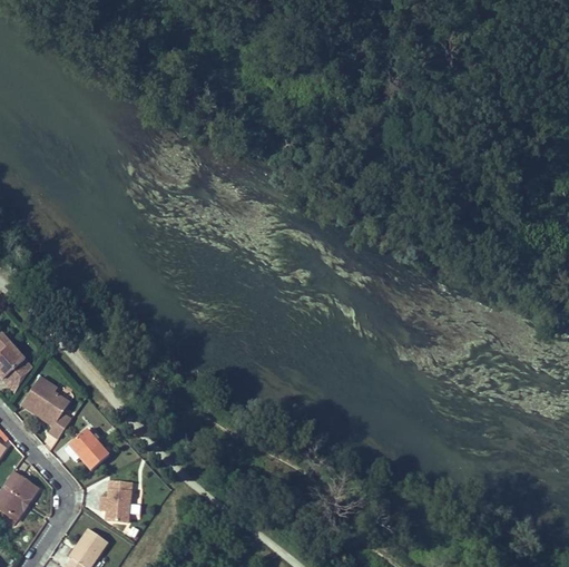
[(0,375),(2,379),(25,359),(12,346),(1,333),(0,334),(0,375)]
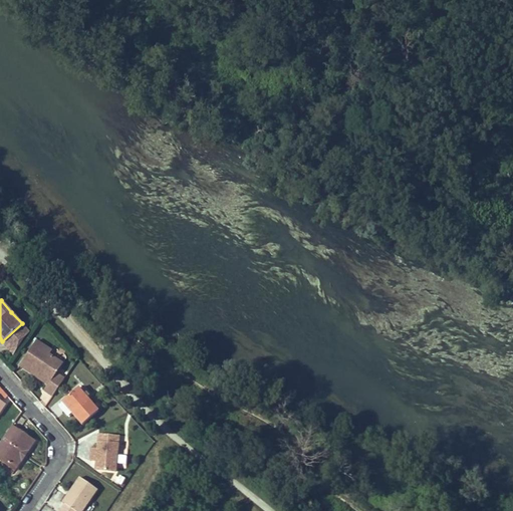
[(22,323),(2,341),(13,352),(28,330),(22,323)]
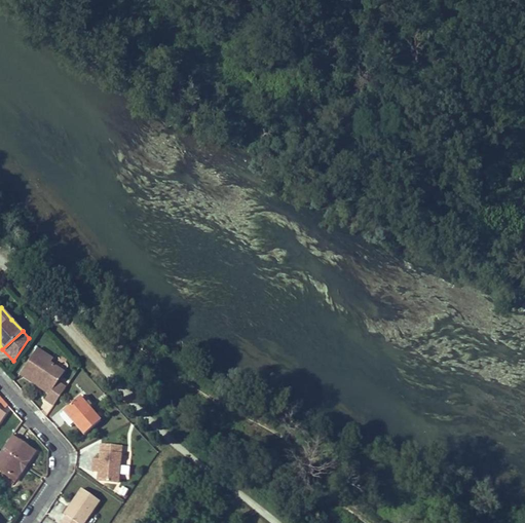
[(53,402),(66,384),(58,378),(65,369),(51,360),(53,357),(38,345),(25,366),(45,380),(41,385),(47,389),(48,390),(48,391),(44,397),(53,402)]
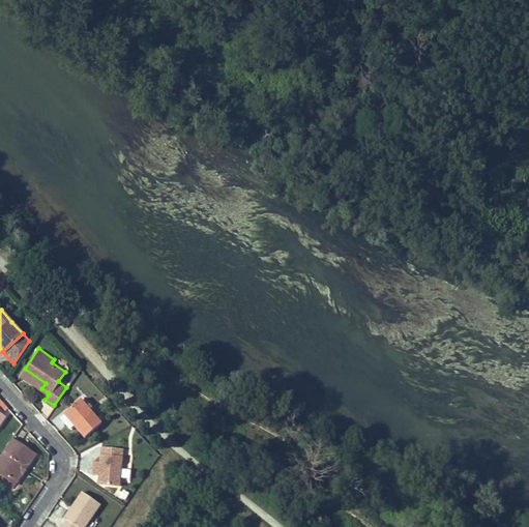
[(21,374),(41,388),(46,383),(25,369),(21,374)]
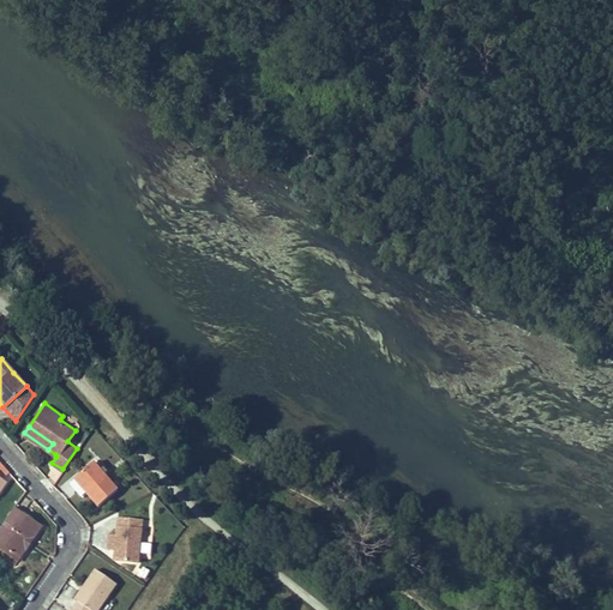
[(97,458),(76,477),(88,490),(98,503),(118,487),(104,471),(107,469),(97,458)]
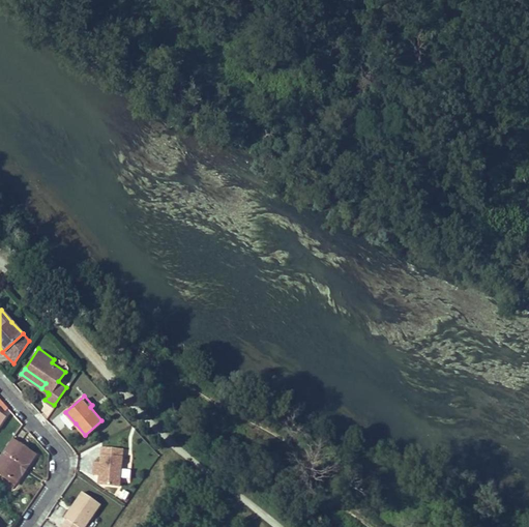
[(76,423),(65,412),(62,415),(72,427),(76,423)]
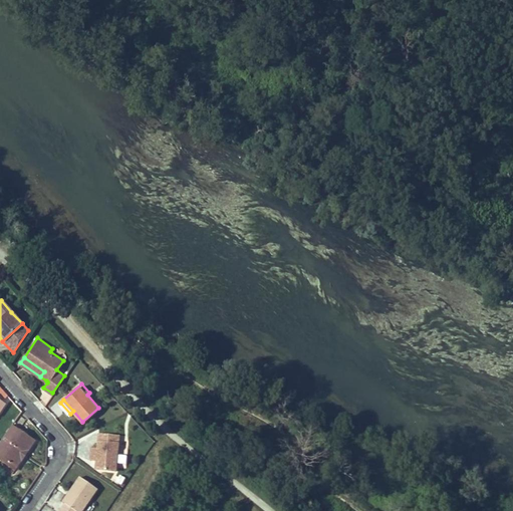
[(34,440),(11,424),(0,439),(0,458),(2,456),(16,466),(22,457),(21,456),(22,455),(21,454),(23,452),(24,453),(25,452),(26,452),(34,440)]
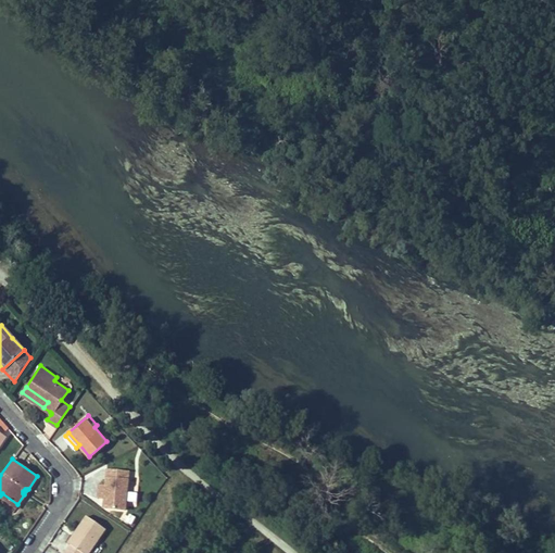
[(103,506),(125,508),(128,470),(127,470),(108,468),(102,505),(103,506)]
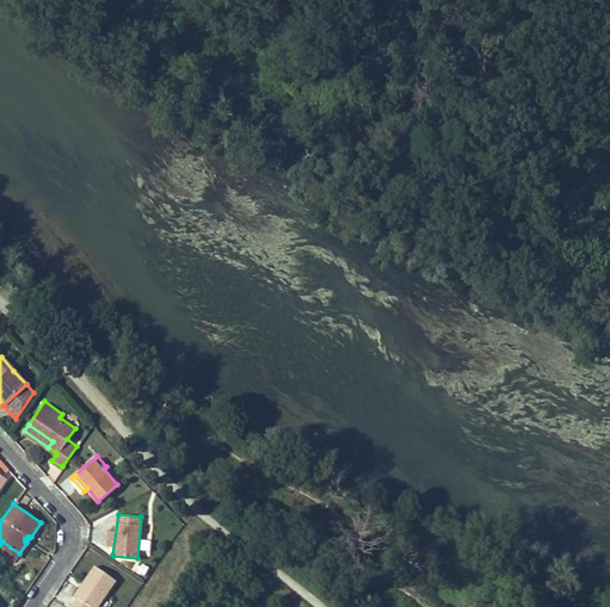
[(2,542),(0,544),(0,547),(16,558),(19,553),(2,542)]
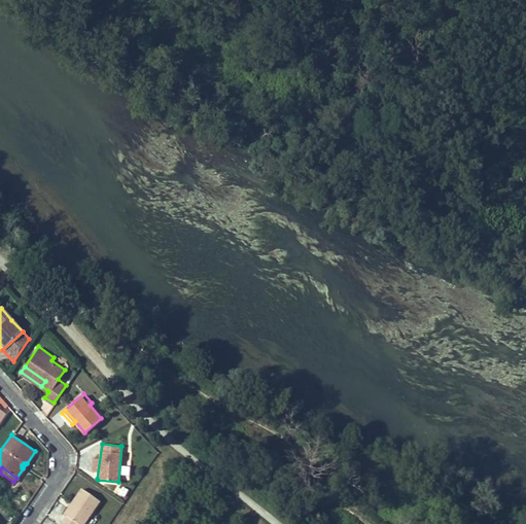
[(82,523),(100,499),(81,487),(71,501),(74,504),(67,515),(80,523),(82,523)]
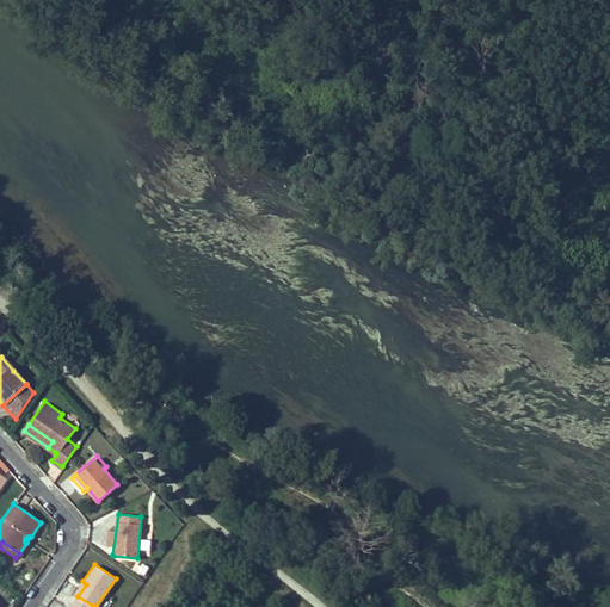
[(86,584),(82,581),(74,594),(78,596),(86,584)]
